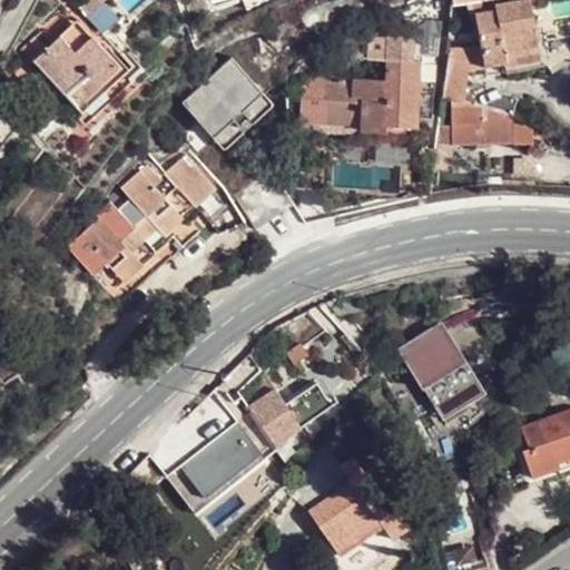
[(475,0),(463,2),(471,49),(473,67),(508,61),(507,57),(539,53),(530,0),(522,0),(494,5),(494,0),(475,0)]
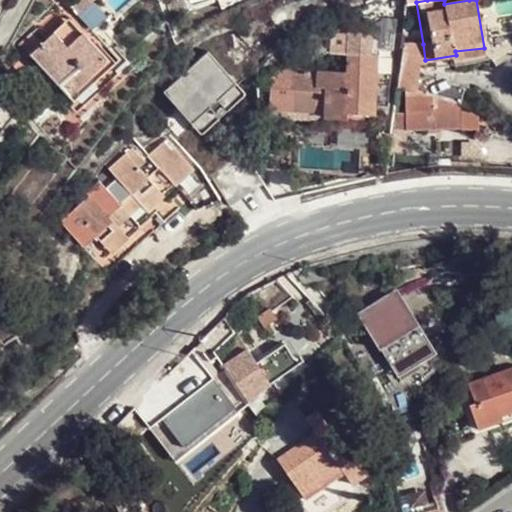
[(69,19),(60,28),(72,41),(80,33),(69,19)]
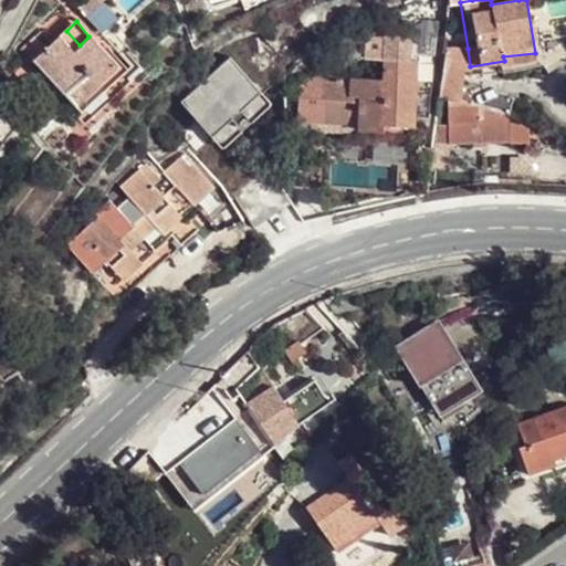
[(80,45),(66,31),(52,43),(46,37),(42,31),(23,49),(81,109),(74,117),(87,130),(147,75),(128,54),(117,63),(92,34),(80,45)]
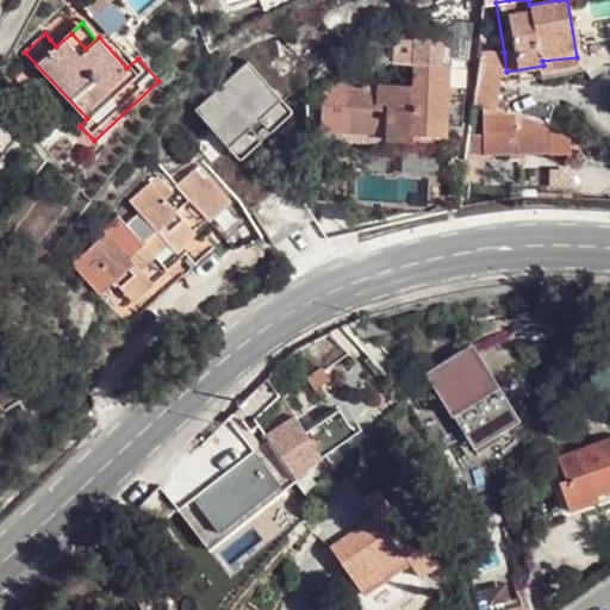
[(394,62),(414,62),(416,62),(416,39),(394,38),(394,62)]
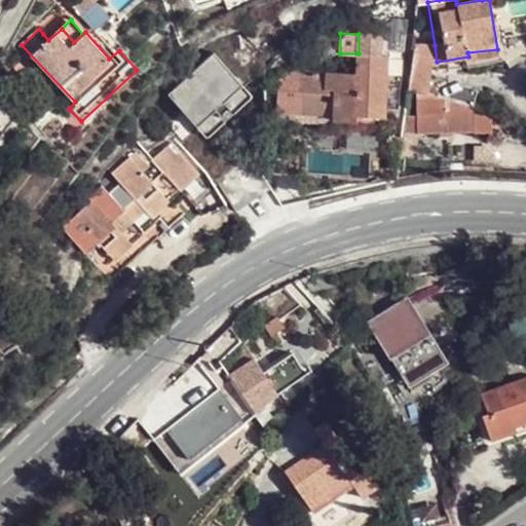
[(435,45),(410,48),(406,96),(417,96),(429,96),(424,64),(437,62),(435,45)]
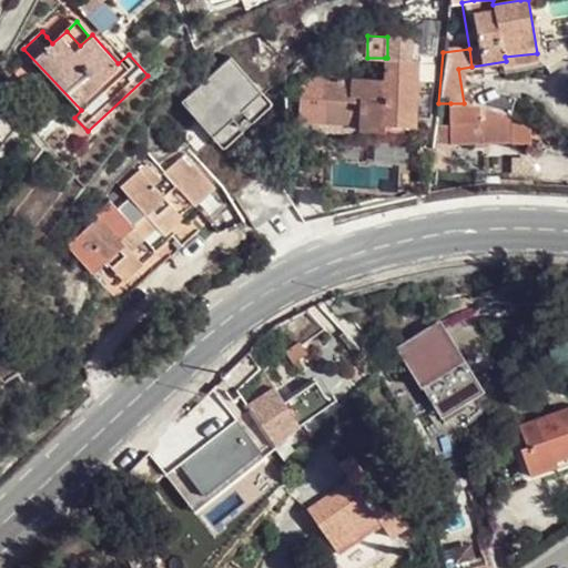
[(538,64),(537,53),(505,57),(506,61),(472,67),(474,73),(538,64)]
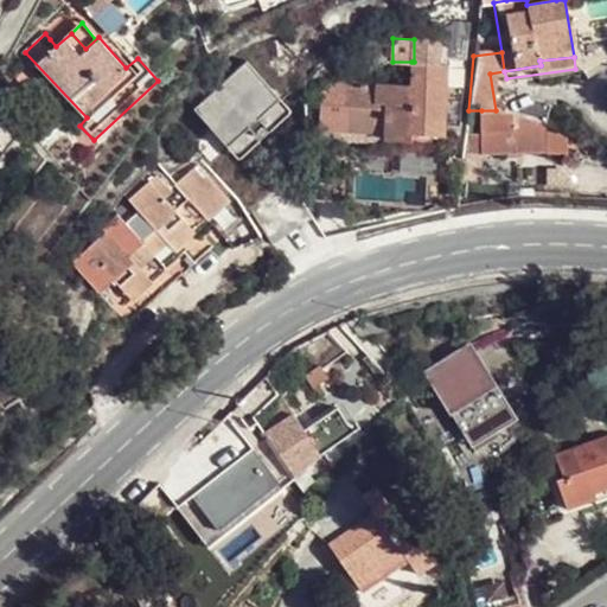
[(247,61),(195,108),(228,145),(249,126),(256,134),(267,125),(260,116),(280,97),(247,61)]
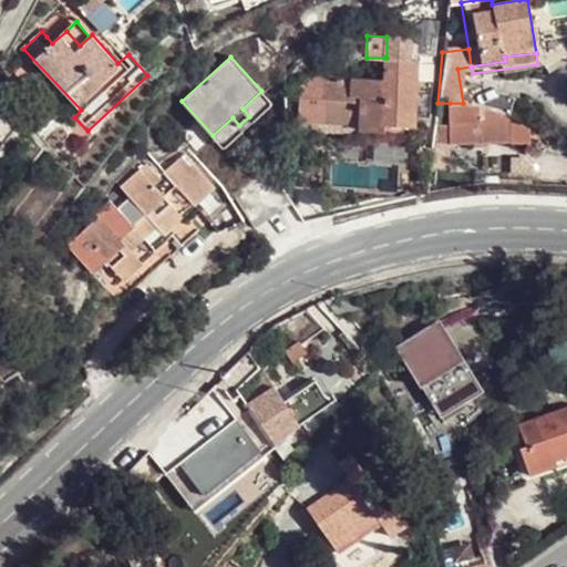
[(299,131),(340,132),(359,133),(359,130),(381,130),(382,124),(403,125),(413,125),(415,59),(387,58),(384,58),(383,79),(301,75),(299,131)]
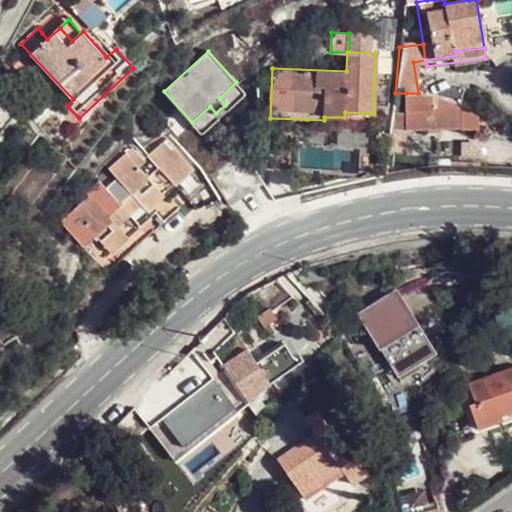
[(210,106),(192,122),(202,133),(246,93),(236,82),(219,98),(225,105),(216,113),(210,106)]
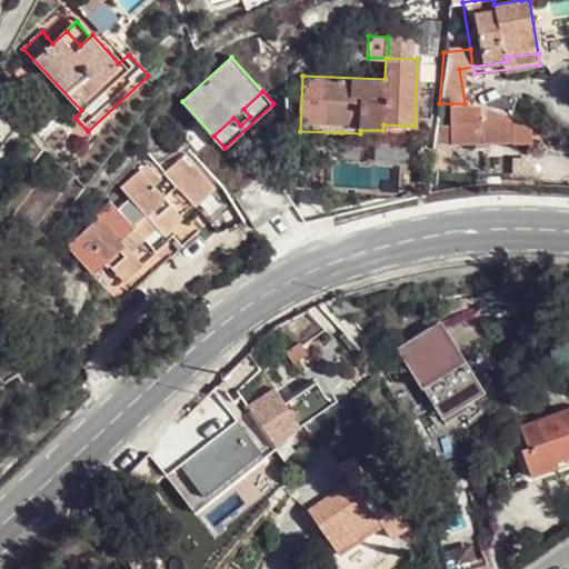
[(451,126),(437,126),(435,143),(512,141),(512,113),(476,102),(465,103),(451,103),(451,126)]
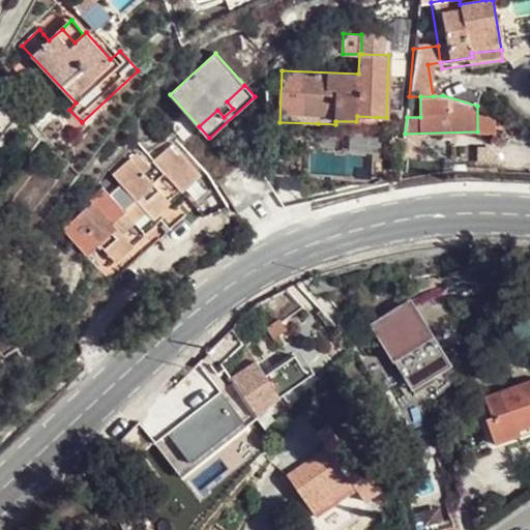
[(404,148),(404,142),(389,142),(390,135),(375,134),(374,150),(404,152),(404,148)]
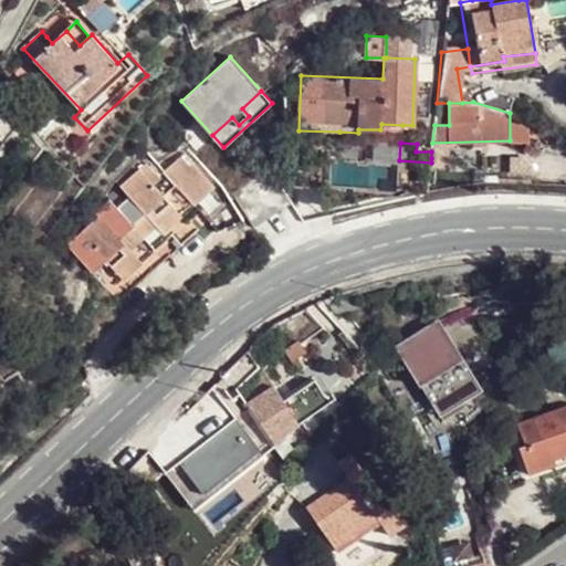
[(145,213),(156,226),(176,210),(164,196),(176,186),(195,206),(213,188),(184,155),(160,176),(147,163),(121,186),(145,213)]
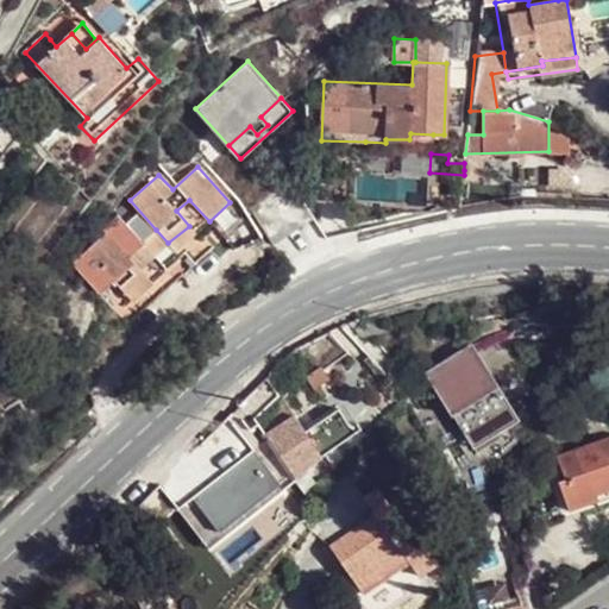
[(189,226),(168,243),(174,251),(196,232),(189,226)]
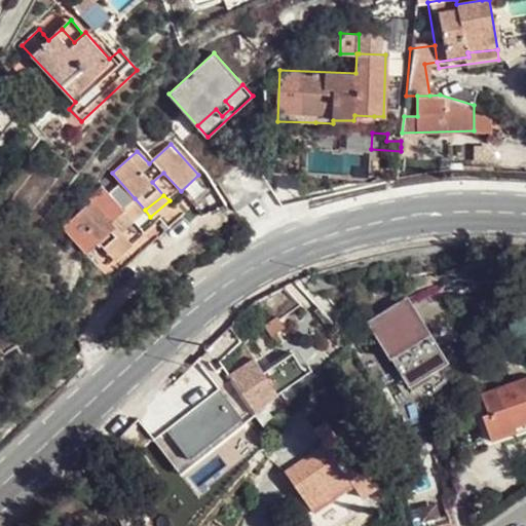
[(134,221),(145,210),(135,198),(123,210),(134,221)]
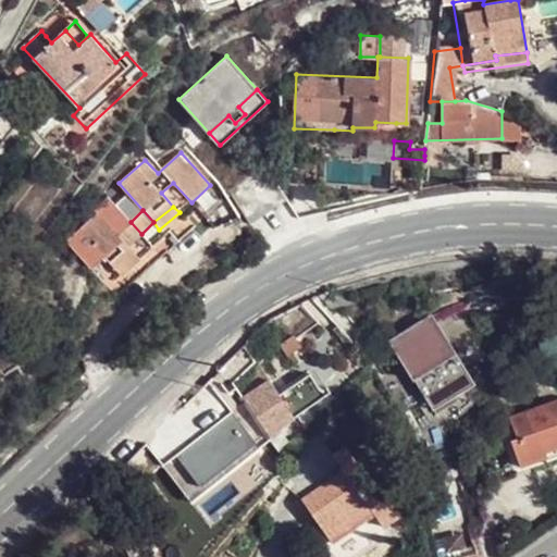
[(116,268),(133,252),(127,246),(116,233),(98,212),(73,235),(85,249),(79,254),(91,267),(115,245),(122,251),(111,262),(116,268)]
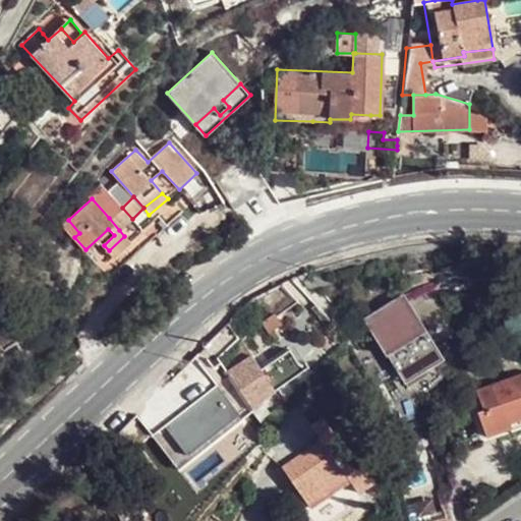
[(122,208),(109,218),(119,230),(132,219),(122,208)]
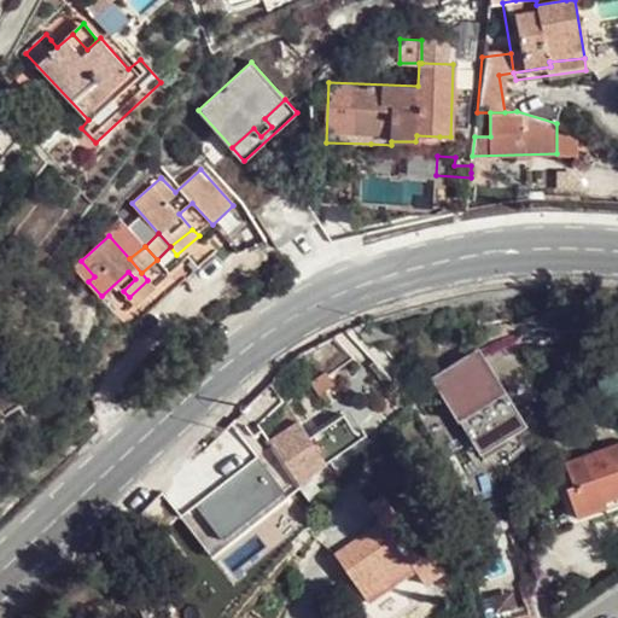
[(155,287),(147,280),(129,297),(135,304),(155,287)]
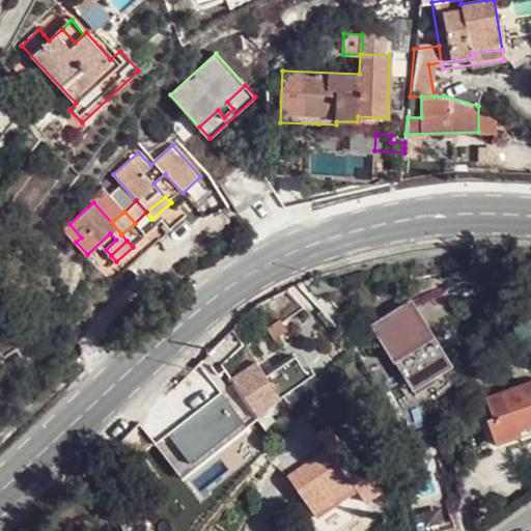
[(375,330),(401,371),(407,379),(417,393),(436,381),(432,375),(436,373),(437,375),(453,365),(425,322),(411,331),(409,329),(403,332),(399,325),(394,317),(375,330)]
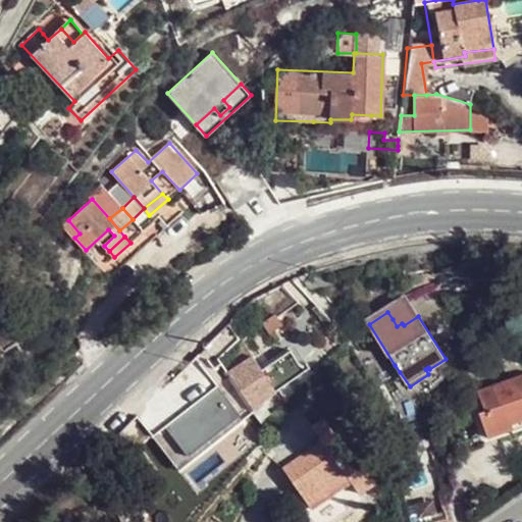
[(231,347),(242,341),(237,332),(227,338),(231,347)]
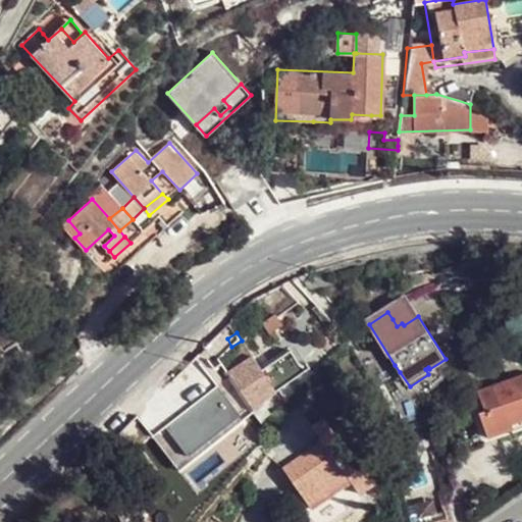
[(221,363),(200,377),(229,422),(261,402),(260,399),(308,366),(295,346),(261,369),(242,341),(231,347),(225,352),(218,357),(221,363)]
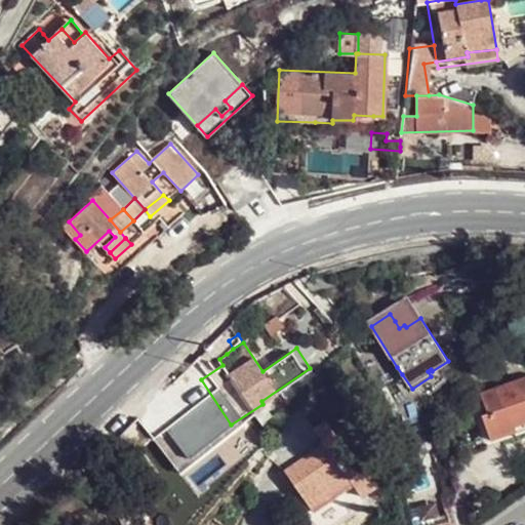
[(505,360),(508,371),(520,368),(518,358),(505,360)]
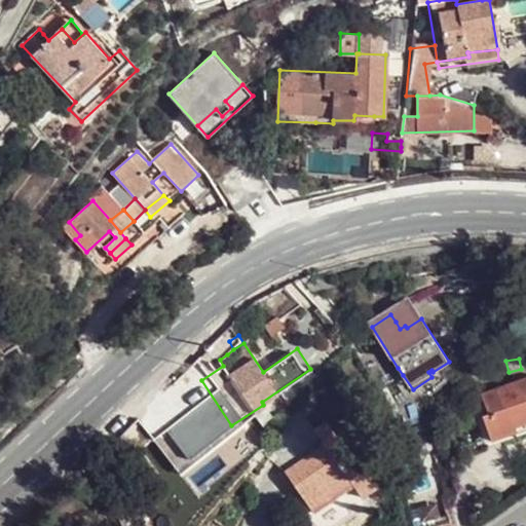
[(403,375),(398,368),(389,374),(395,381),(403,375)]
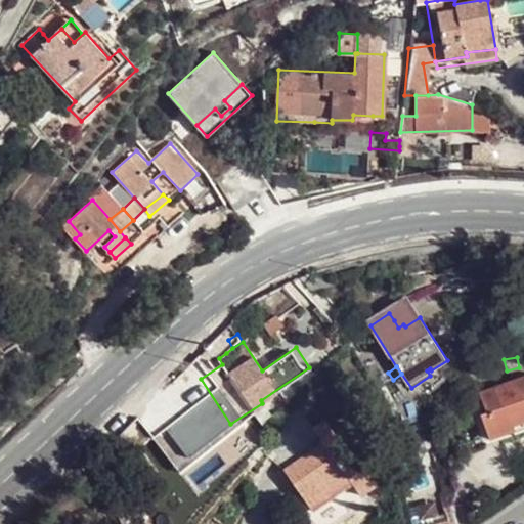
[(485,410),(479,413),(488,439),(501,435),(515,430),(513,425),(523,420),(523,376),(479,393),(482,402),(485,410)]
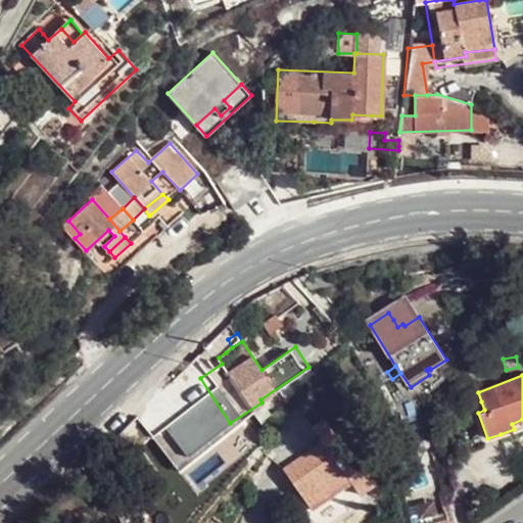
[(425,419),(423,408),(418,394),(396,400),(405,426),(425,419)]
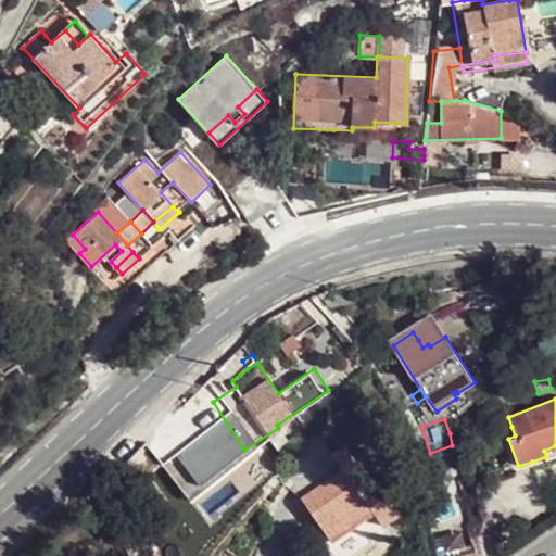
[(505,428),(508,439),(515,436),(512,427),(505,428)]
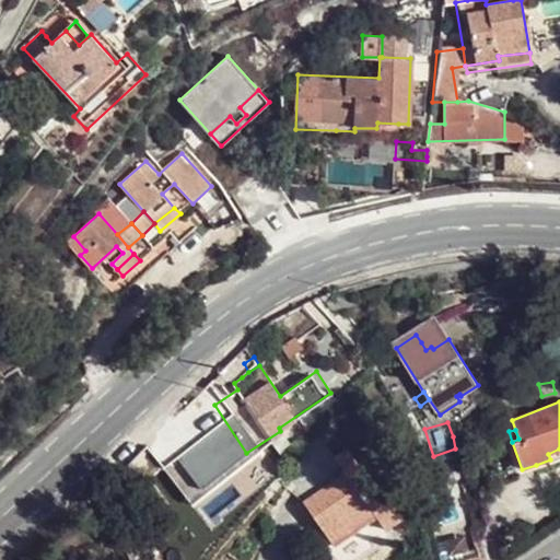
[(303,502),(334,544),(374,515),(383,528),(385,527),(401,516),(388,498),(399,489),(375,453),(362,459),(357,464),(352,457),(347,450),(335,458),(326,446),(286,489),(303,502)]
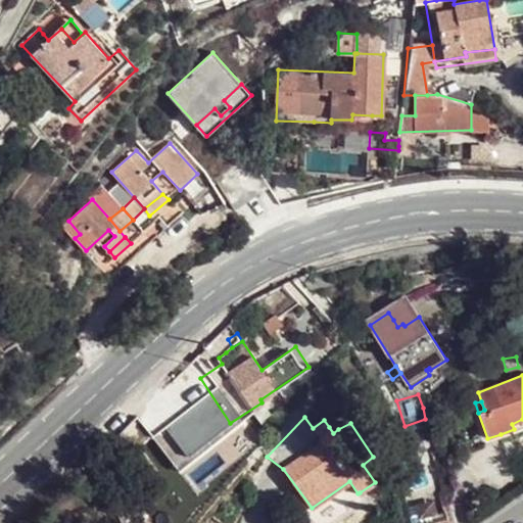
[(427,425),(425,419),(405,426),(406,431),(427,425)]
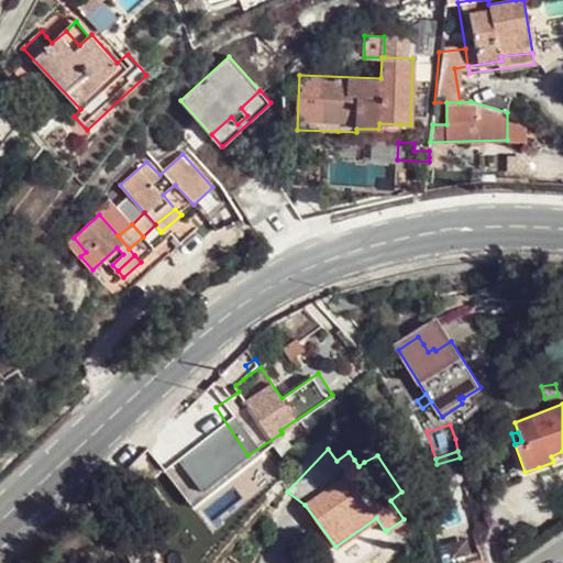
[(361,456),(354,460),(359,466),(364,462),(361,456)]
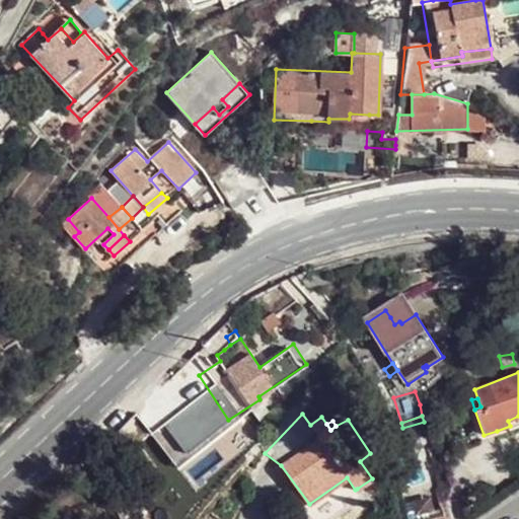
[(309,504),(318,518),(331,518),(363,498),(357,489),(355,490),(347,477),(309,504)]
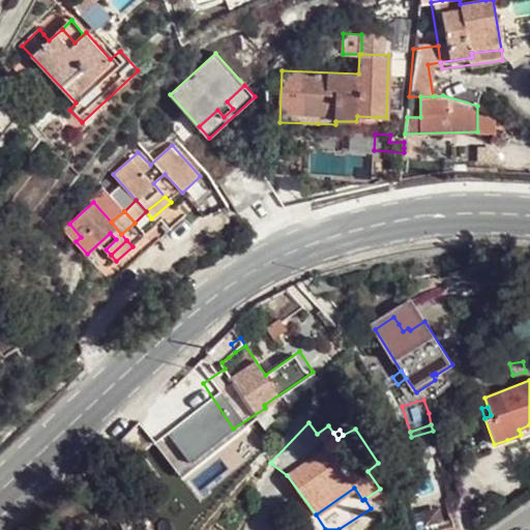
[(442,492),(409,501),(416,529),(431,529),(451,526),(442,492)]
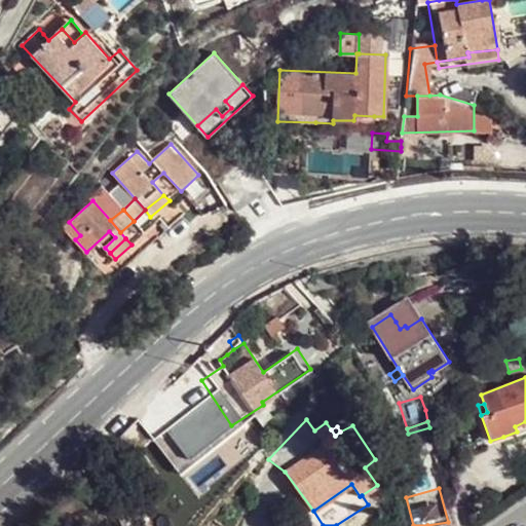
[(323,525),(313,511),(300,520),(303,525),(323,525)]
